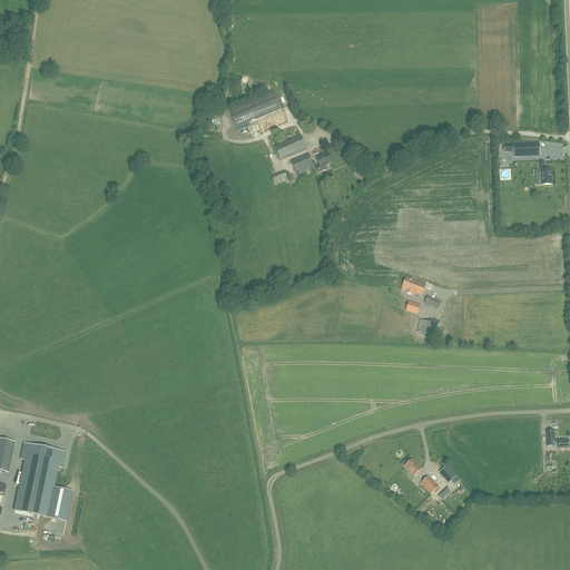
[(249,124),(251,126),(254,136),(262,133),(262,131),(256,119),(281,108),(282,108),(274,91),(228,110),(236,128),(249,124)]
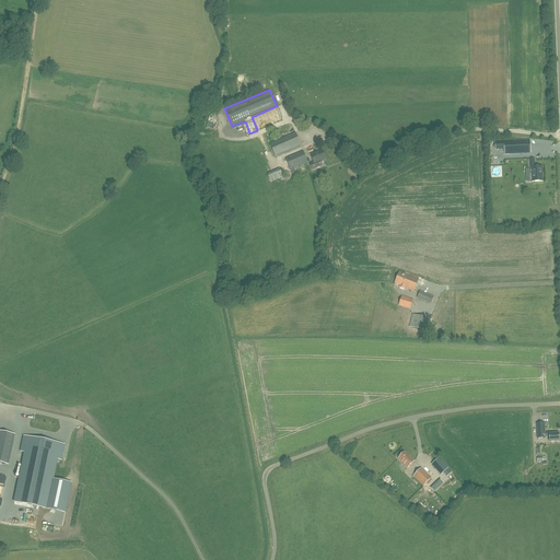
[(276,158),(301,146),(295,132),(269,143),(276,158)]
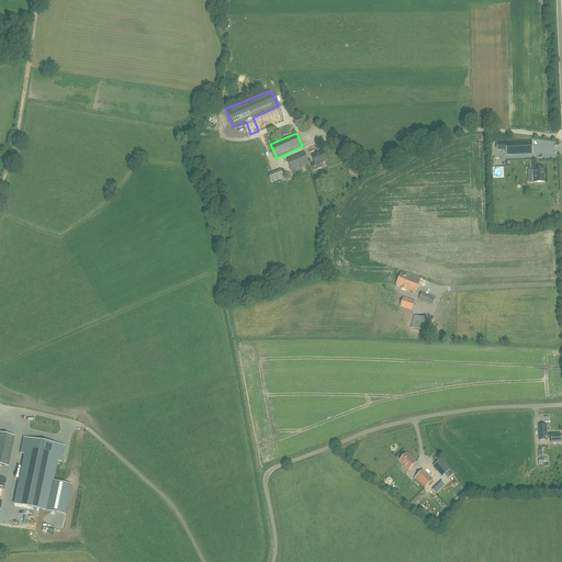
[(528,141),(506,142),(506,149),(506,155),(528,154),(531,154),(531,141),(528,141)]
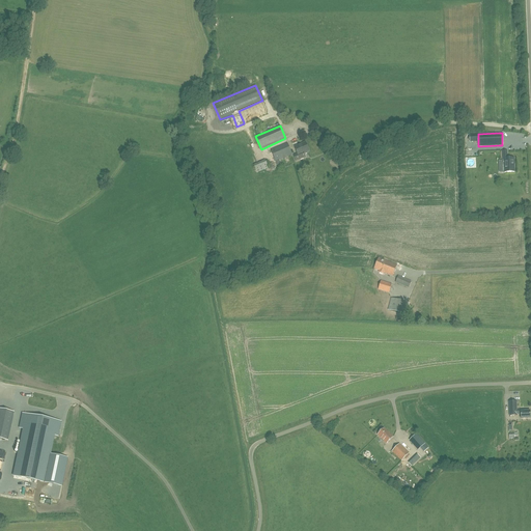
[(275,162),(292,155),(287,142),(270,149),(275,162)]
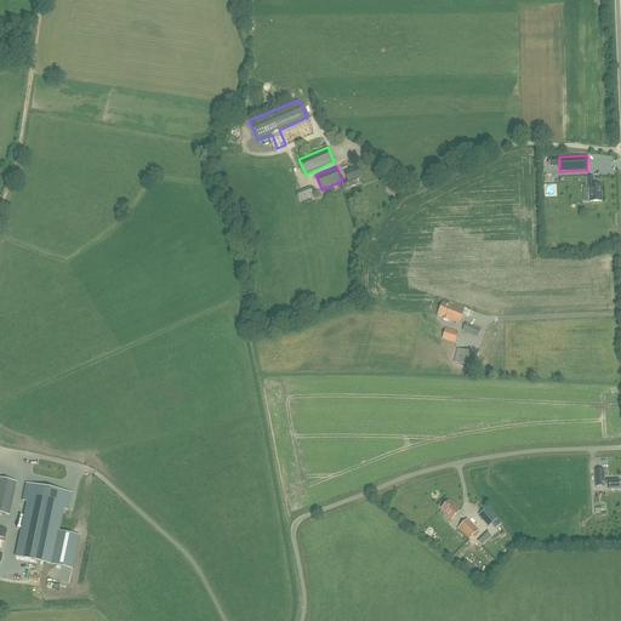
[(362,177),(357,166),(345,172),(348,180),(343,182),(346,189),(358,184),(357,180),(362,177)]
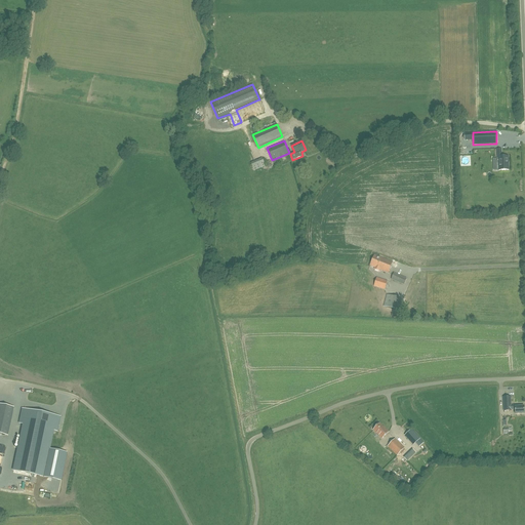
[(497,149),(497,170),(509,170),(508,156),(501,157),(501,149),(497,149)]
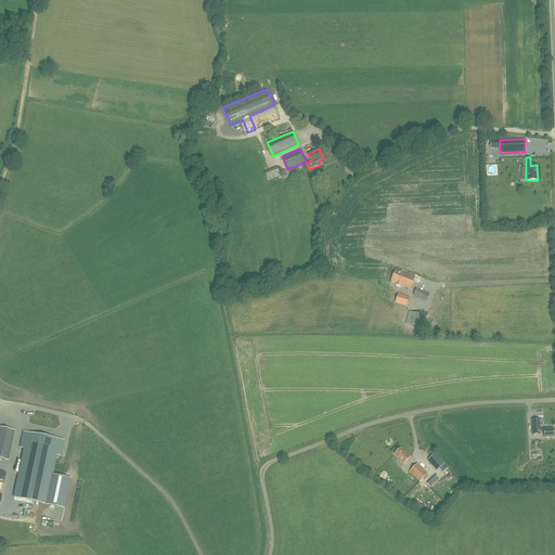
[(280,170),(268,175),(269,180),(282,177),(280,170)]
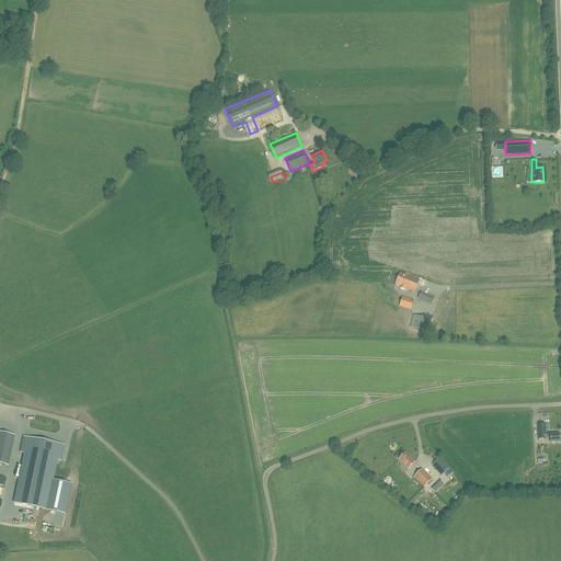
[(414,292),(419,281),(400,273),(396,284),(400,286),(400,288),(405,290),(405,288),(414,292)]
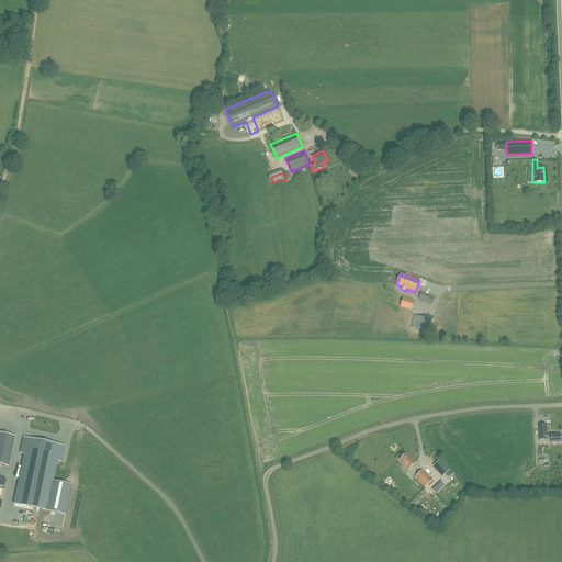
[(433,305),(436,298),(422,292),(418,299),(433,305)]
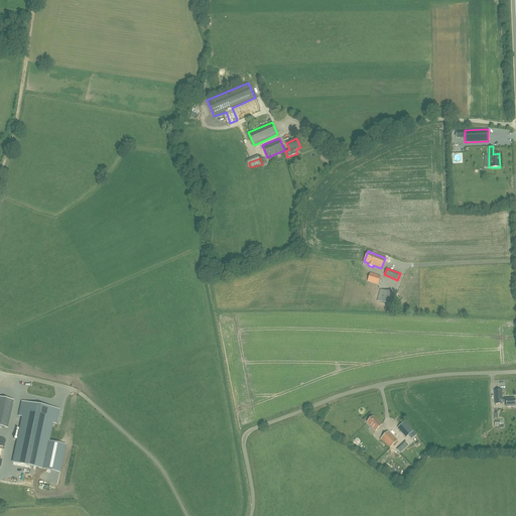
[(378,285),(381,276),(370,273),(367,281),(378,285)]
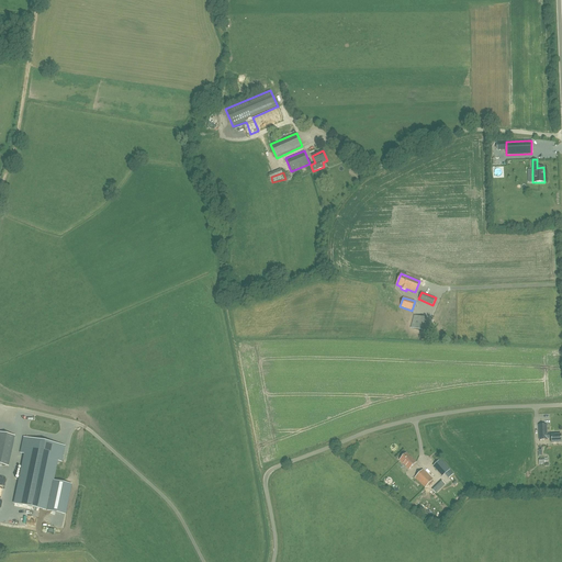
[(424,332),(427,318),(414,315),(411,328),(424,332)]
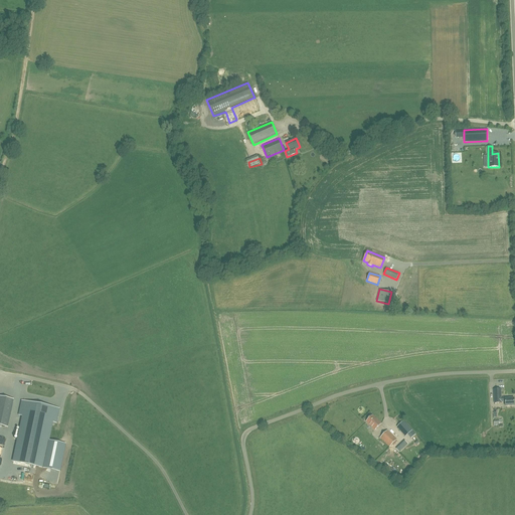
[(0,425),(7,427),(13,399),(0,396),(0,425)]
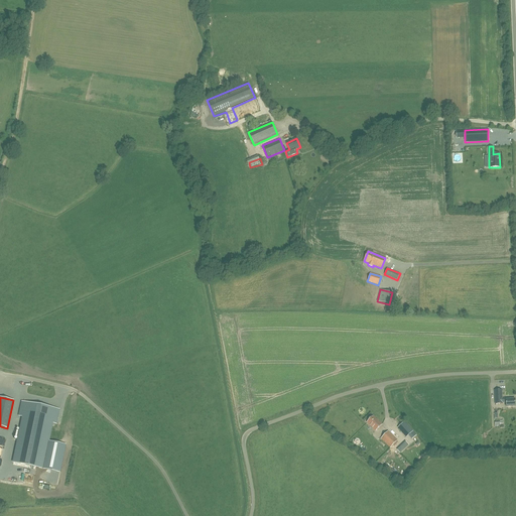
[(502,399),(502,403),(506,403),(506,407),(515,406),(515,399),(508,399),(508,398),(502,399)]
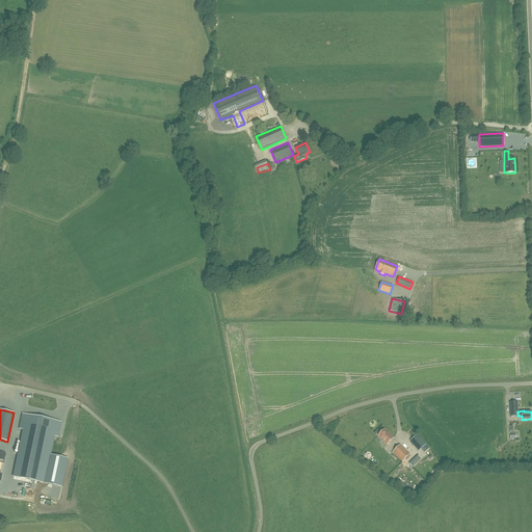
[(22,415),(19,428),(24,429),(14,477),(32,480),(32,483),(34,483),(35,481),(44,483),(49,455),(53,435),(58,436),(61,423),(22,415)]
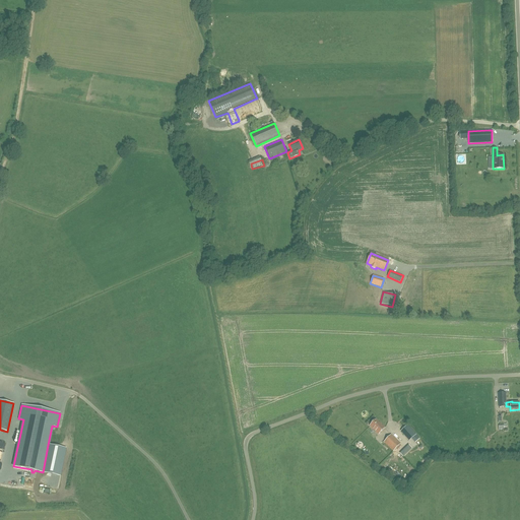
[(410,412),(404,416),(409,423),(414,418),(410,412)]
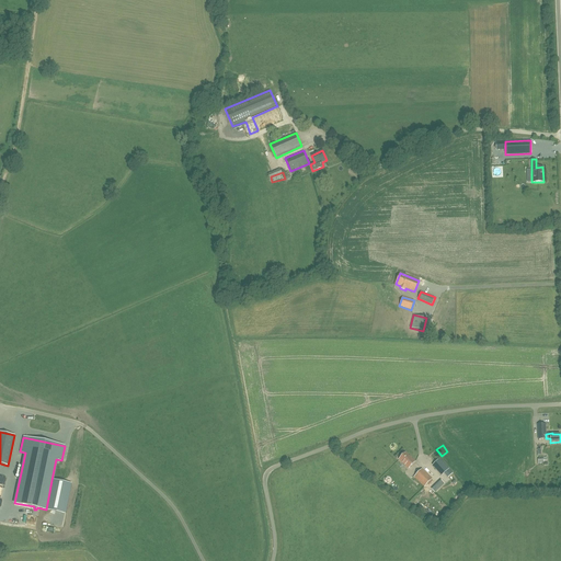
[(426,453),(430,460),(435,458),(433,454),(435,453),(434,449),(426,453)]
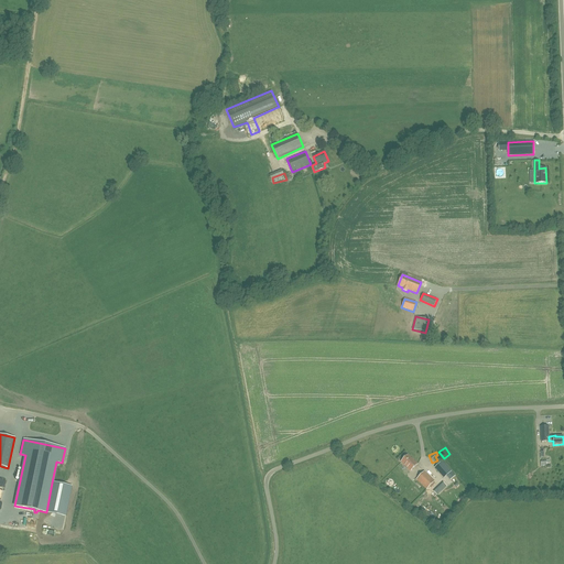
[(416,465),(414,462),(411,458),(408,455),(401,462),(410,472),(416,465)]
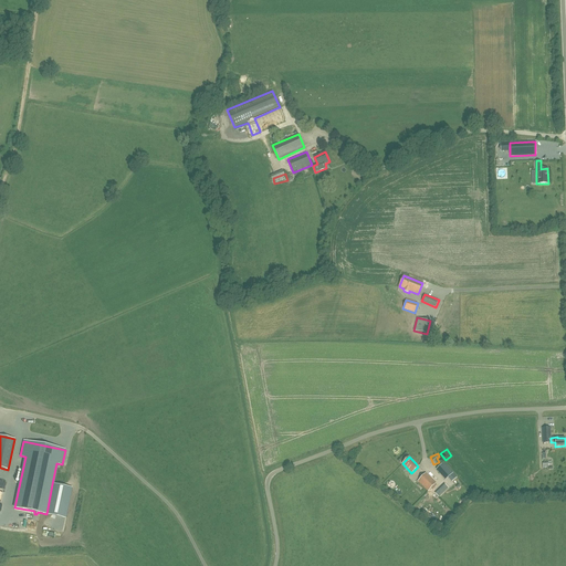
[(453,472),(443,462),(436,469),(446,479),(448,477),(451,481),(456,478),(452,473),(453,472)]
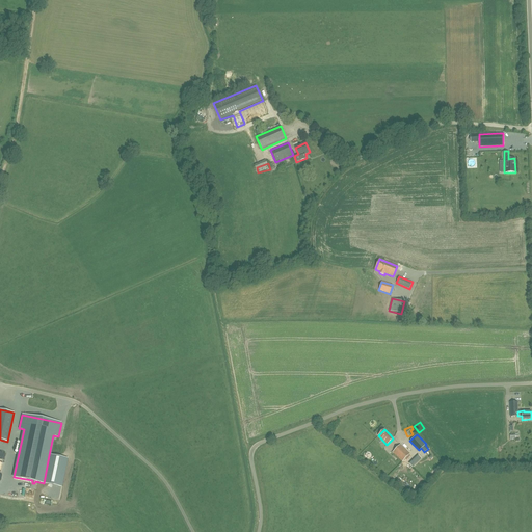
[(402,462),(410,454),(400,444),(392,452),(402,462)]
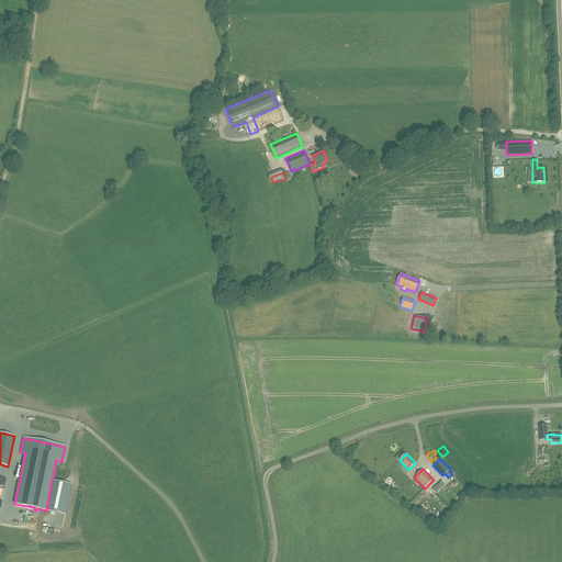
[(436,494),(446,485),(441,480),(431,489),(436,494)]
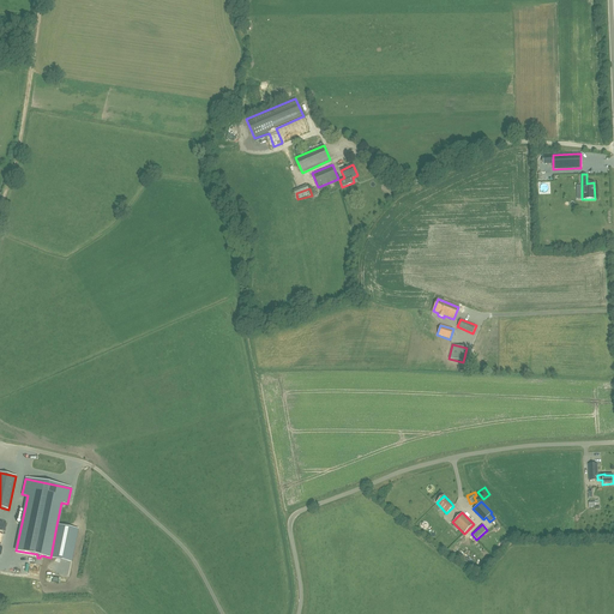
[(56,525),(50,558),(71,561),(77,530),(56,525)]
